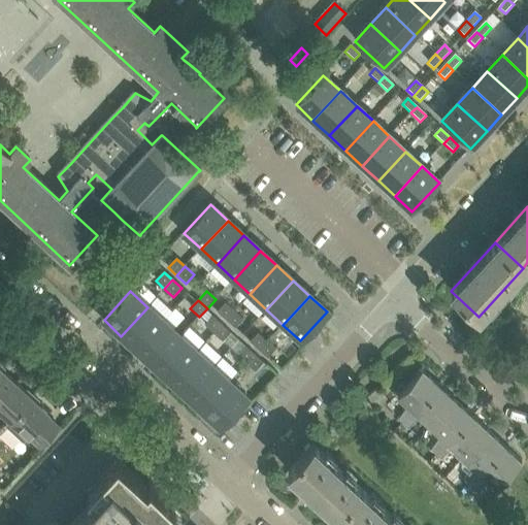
[(225,303),(217,313),(226,321),(234,312),(225,303)]
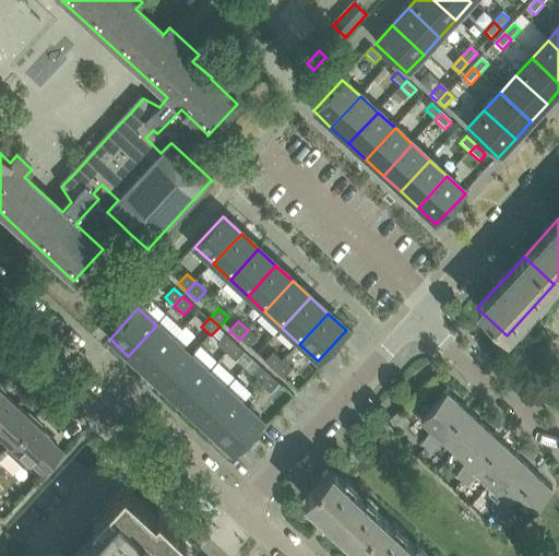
[(174,341),(156,326),(128,356),(145,371),(174,341)]
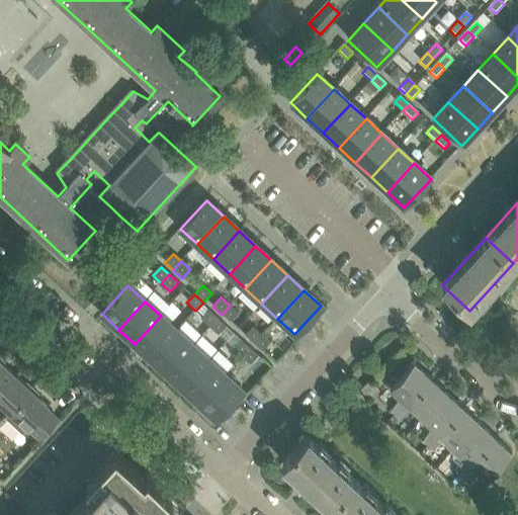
[(230,306),(222,315),(230,323),(238,314),(230,306)]
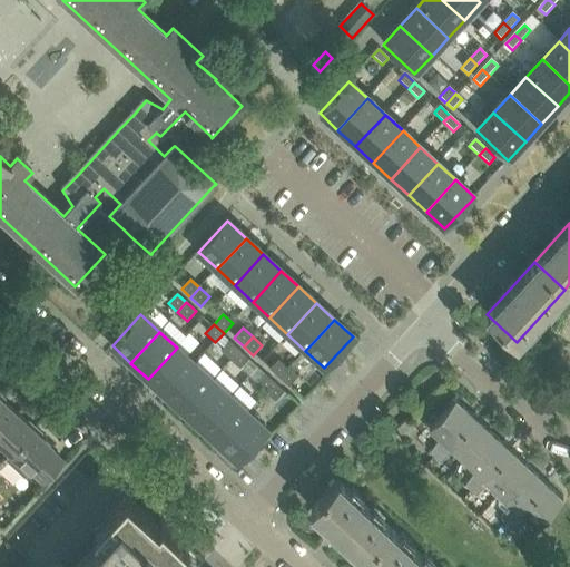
[(229,343),(220,352),(231,361),(239,351),(229,343)]
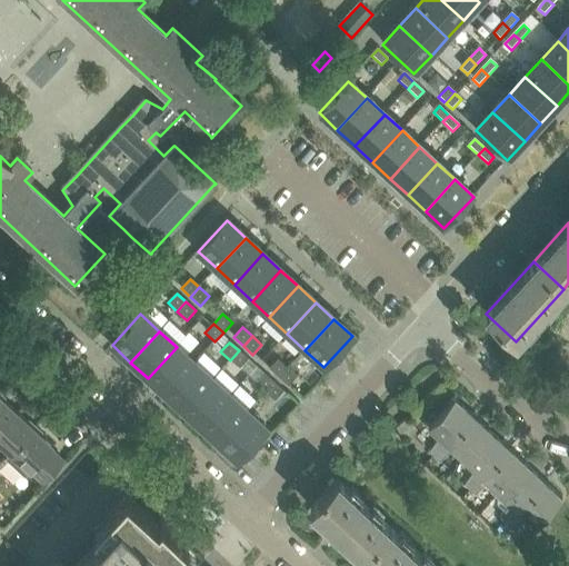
[(195,364),(177,347),(148,378),(166,395),(195,364)]
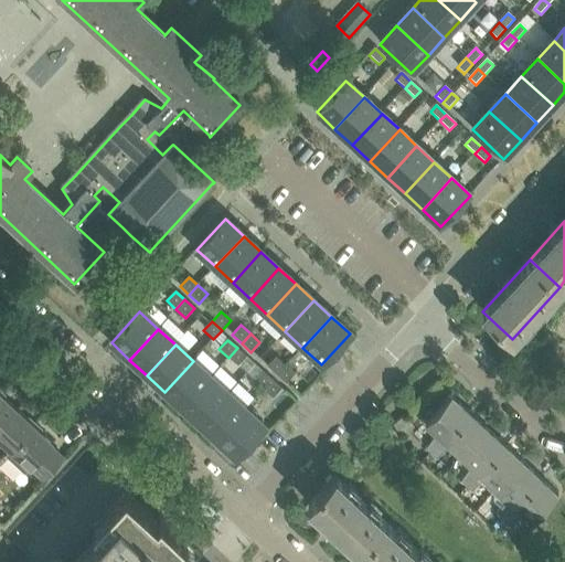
[(237,348),(228,358),(237,367),(246,357),(237,348)]
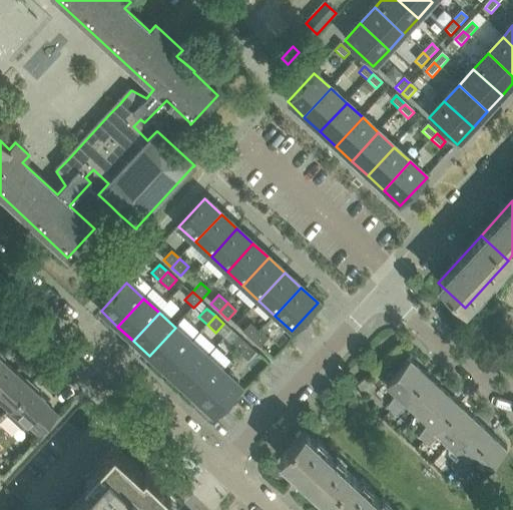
[(250,325),(242,333),(251,341),(260,333),(250,325)]
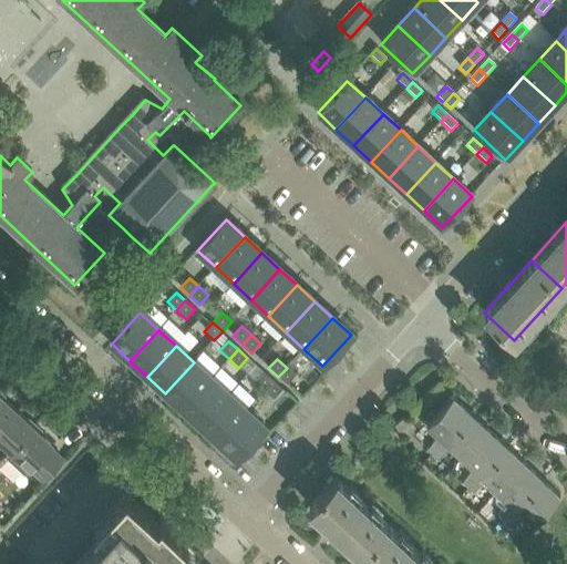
[(212,379),(194,362),(165,393),(183,410),(212,379)]
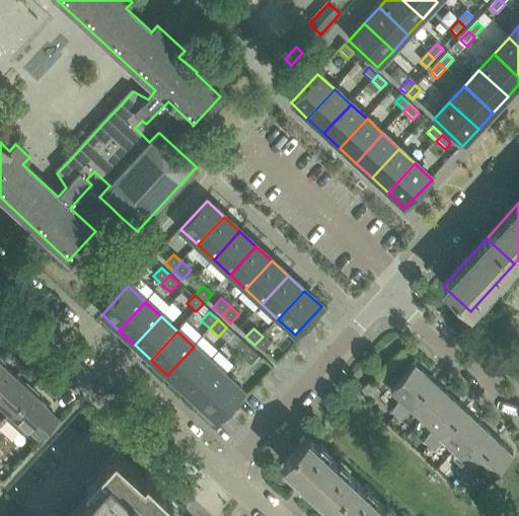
[(263,337),(254,345),(263,353),(271,344),(263,337)]
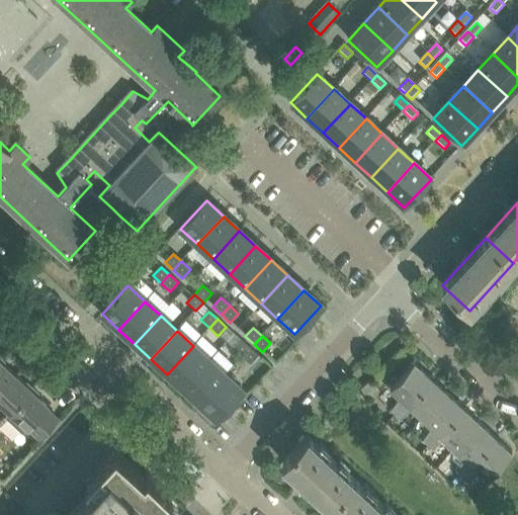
[(241,341),(233,350),(241,357),(249,349),(241,341)]
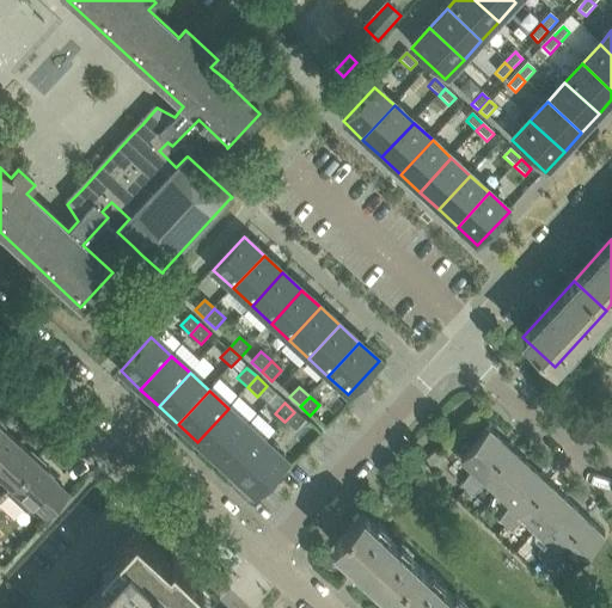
[(246,425),(228,409),(197,442),(216,459),(246,425)]
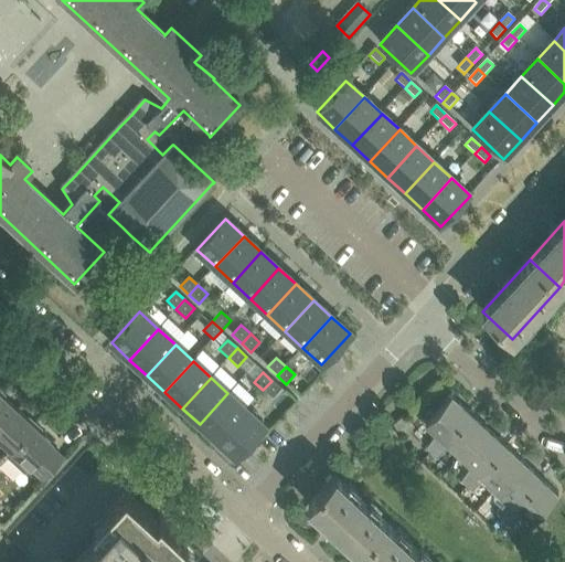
[(272,381),(263,390),(273,399),(281,390),(272,381)]
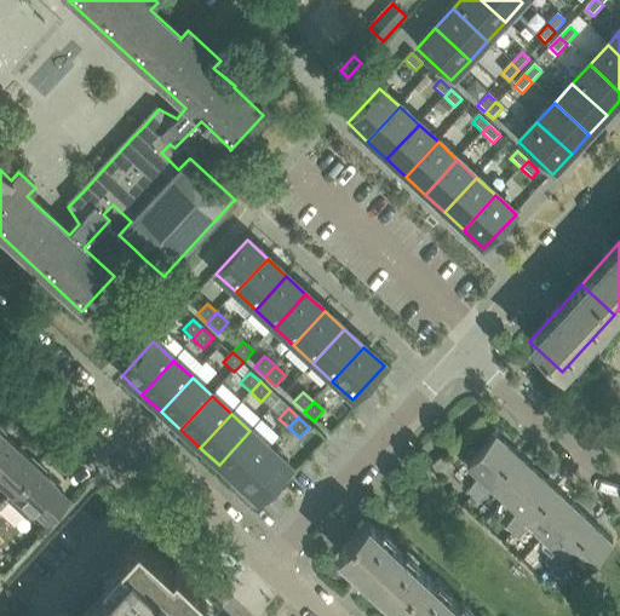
[(269,449),(250,431),(219,465),(237,483),(269,449)]
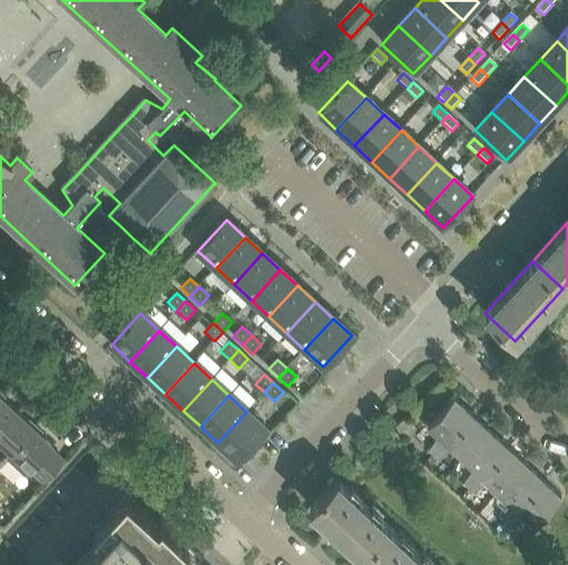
[(0,396),(0,429),(16,412),(0,396)]
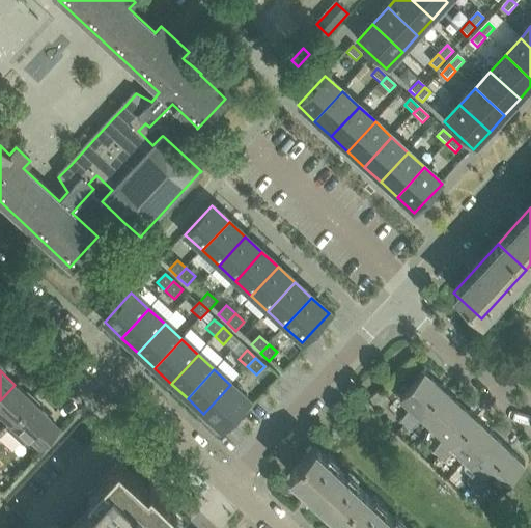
[(406,427),(441,389),(424,374),(425,373),(424,372),(399,399),(410,409),(400,423),(406,427)]
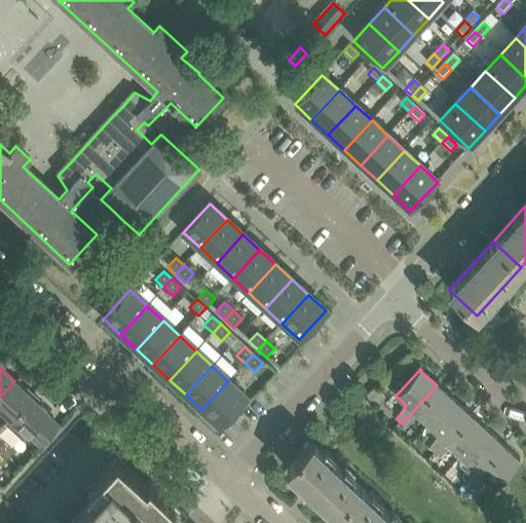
[(14,381),(0,397),(0,411),(9,420),(4,425),(5,426),(32,398),(14,381)]
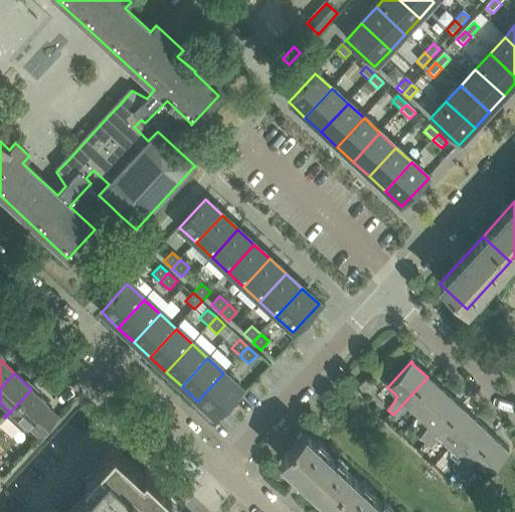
[(240,388),(223,373),(197,401),(214,416),(240,388)]
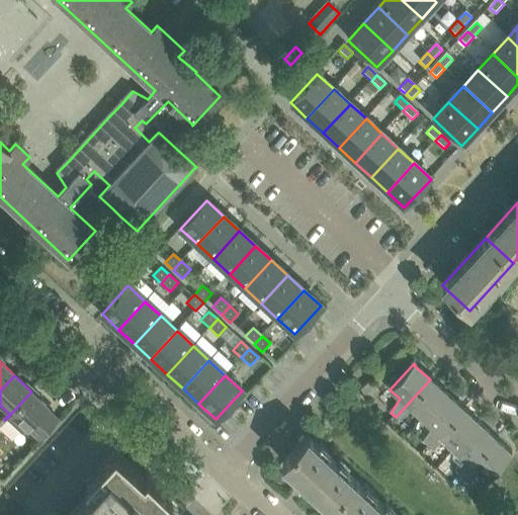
[(413,411),(423,420),(446,395),(430,379),(396,417),(400,422),(413,411)]
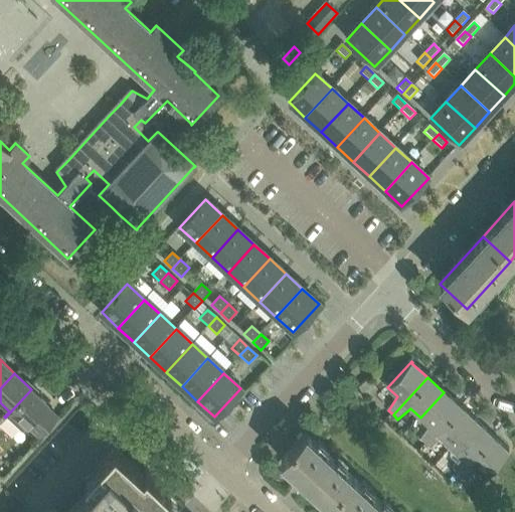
[(365,382),(358,387),(362,396),(370,398),(373,384),(365,382)]
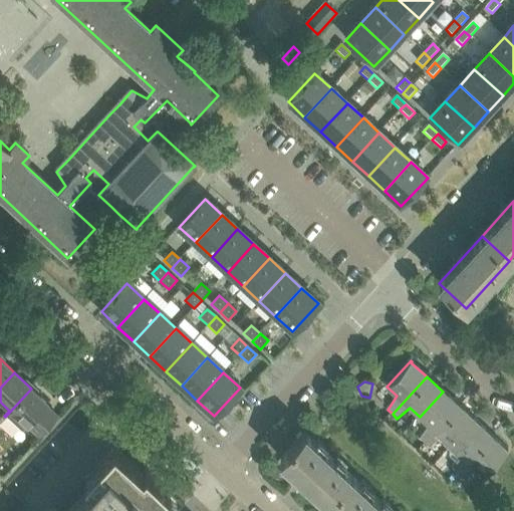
[(58,418),(52,412),(46,407),(48,405),(31,389),(5,417),(22,433),(27,427),(39,438),(58,418)]
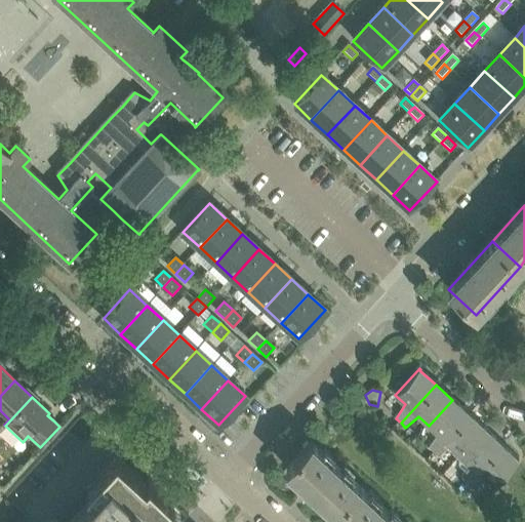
[(428,448),(434,453),(469,415),(452,400),(429,426),(438,435),(428,448)]
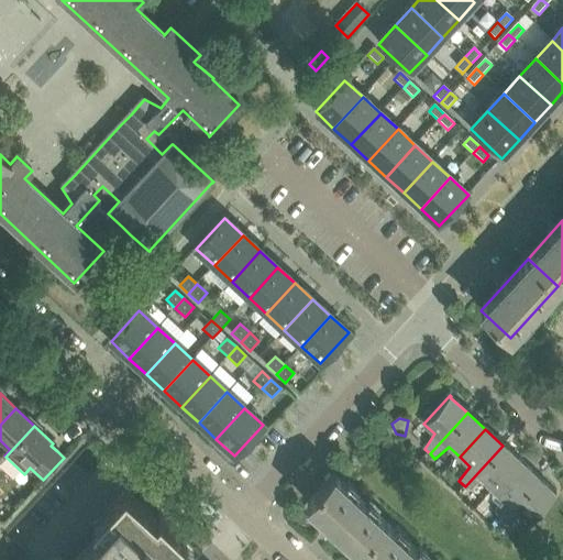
[(484,479),(494,489),(519,461),(503,446),(465,486),(470,491),(484,479)]
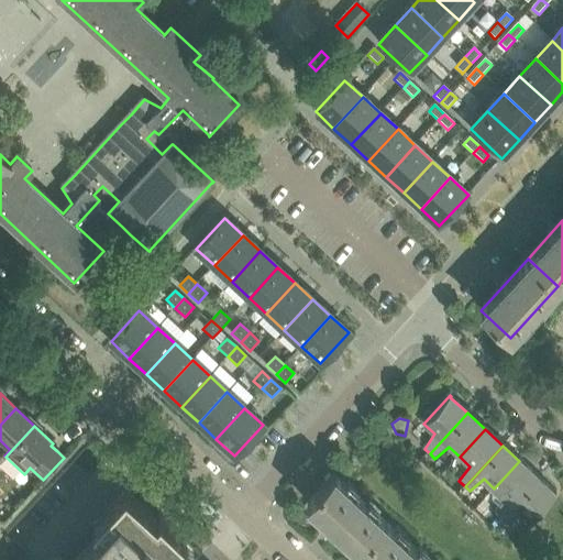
[(494,513),(499,518),(538,478),(519,461),(494,489),(505,498),(494,513)]
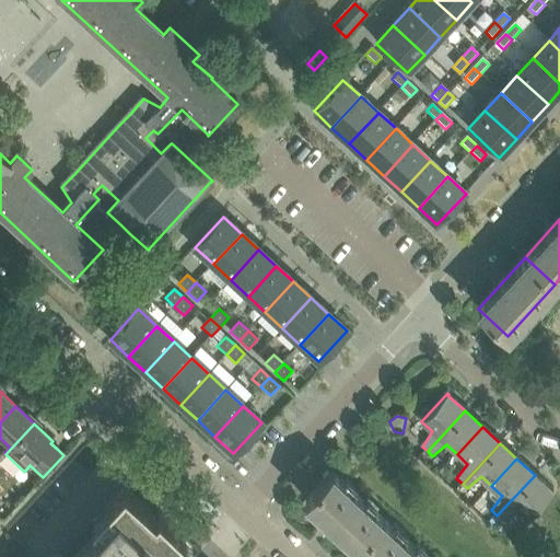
[(360,552),(387,522),(334,473),(305,501),(360,552)]
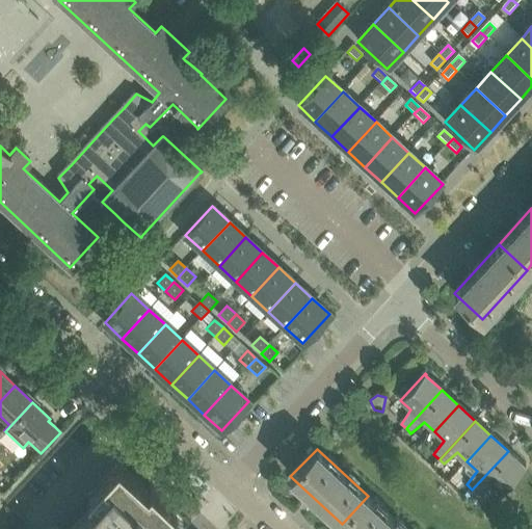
[(508,451),(472,490),(477,494),(489,483),(501,493),(525,467),(525,466),(524,466),(508,451)]
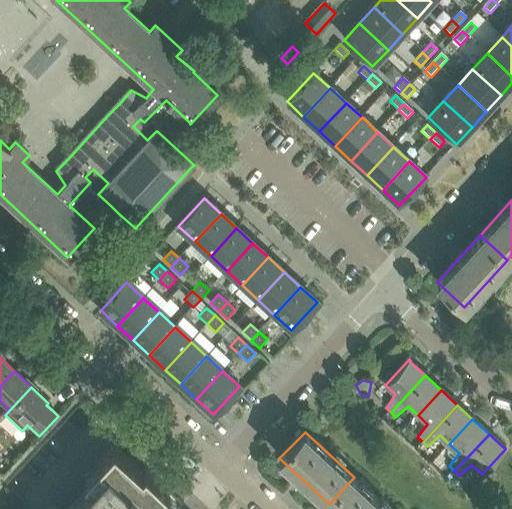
[(167,508),(176,499),(166,490),(144,470),(142,473),(113,447),(84,478),(85,479),(91,485),(83,494),(79,491),(62,508),(167,508)]
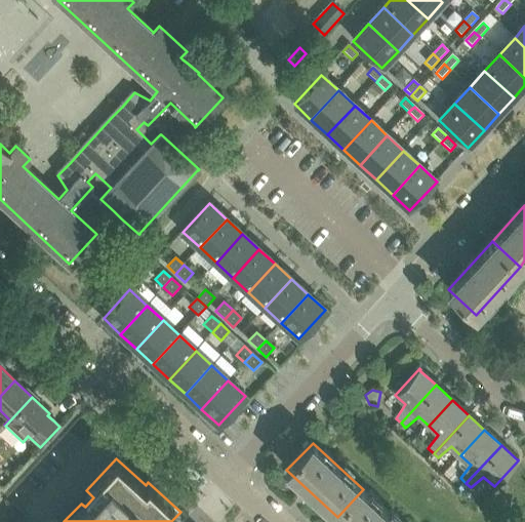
[(397,521),(363,489),(337,517),(342,521),(397,521)]
